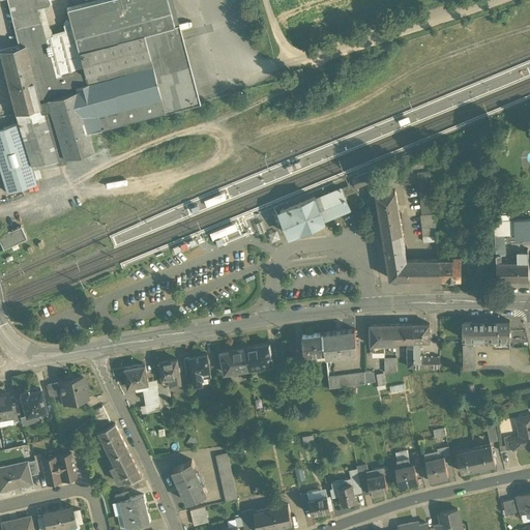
[(48,85),(32,25),(40,23),(36,8),(34,0),(11,0),(23,45),(0,49),(0,55),(15,113),(40,106),(38,101),(47,98),(51,97),(48,85)]
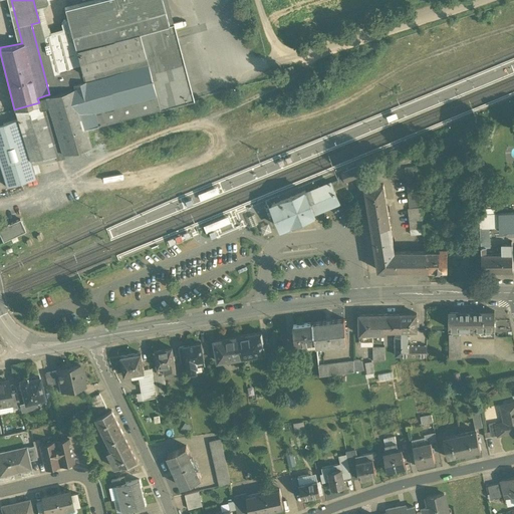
[(33,0),(35,8),(40,7),(46,6),(47,4),(46,0),(33,0)]
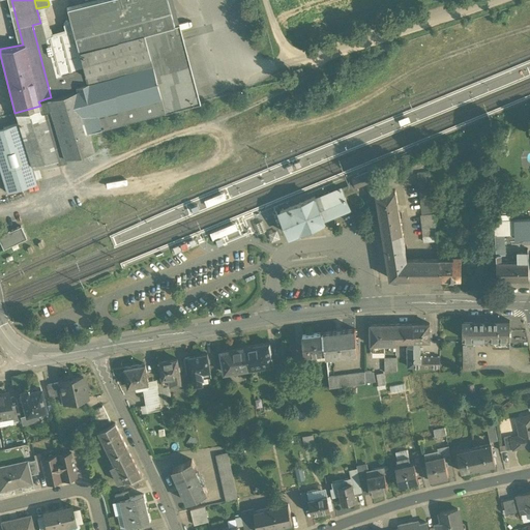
[(168,0),(99,0),(66,8),(72,30),(75,39),(67,41),(76,74),(77,77),(72,79),(55,83),(48,85),(51,97),(47,98),(65,157),(93,151),(92,148),(88,130),(110,125),(111,125),(196,104),(168,0)]
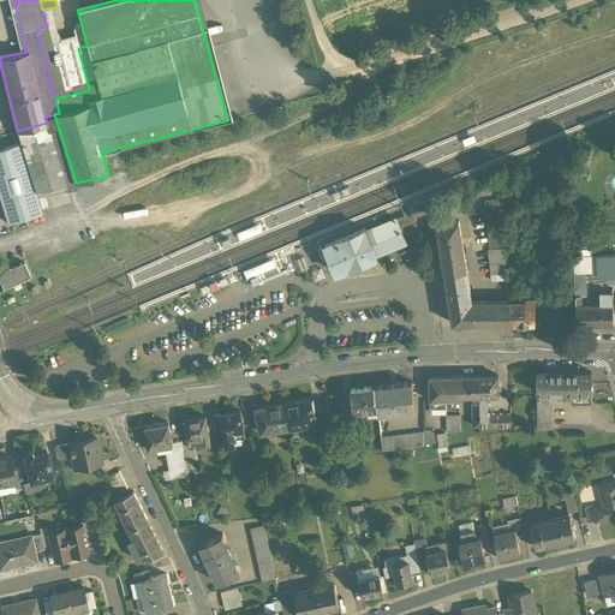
[(64,96),(55,63),(60,61),(58,52),(53,53),(51,43),(49,37),(51,37),(49,31),(48,33),(47,27),(37,29),(55,99),(64,96)]
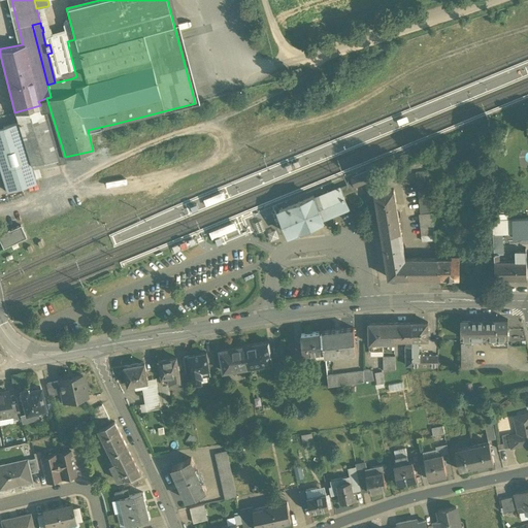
[(72,30),(43,37),(45,45),(50,44),(52,53),(47,54),(55,83),(72,78),(71,74),(75,73),(67,41),(74,39),(72,30)]
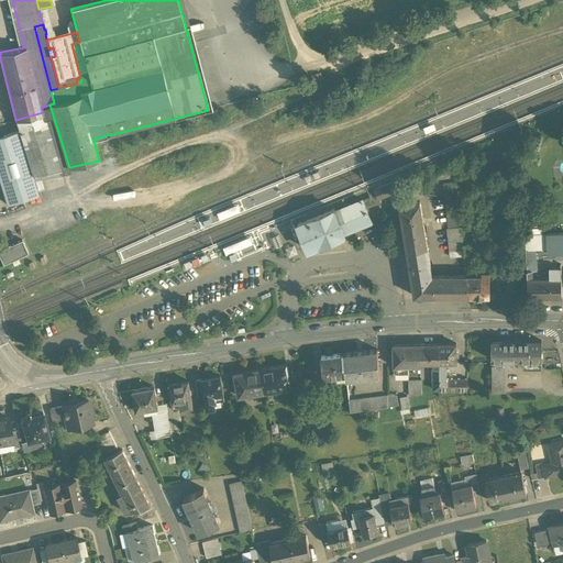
[(43,112),(15,120),(32,174),(59,169),(69,167),(50,105),(41,108),(43,112)]
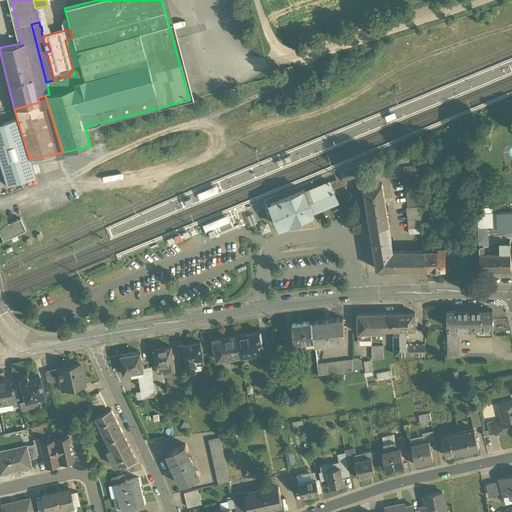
[(17,118),(0,123),(0,166),(6,185),(34,177),(17,118)]
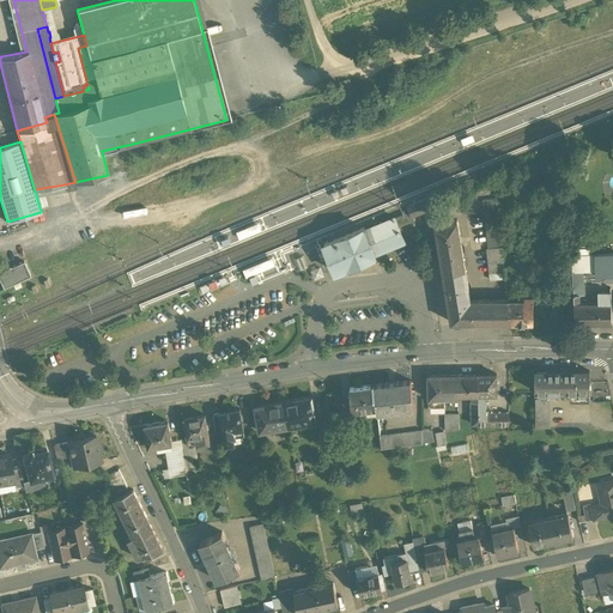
[(479,177),(455,186),(460,196),(483,187),(479,177)]
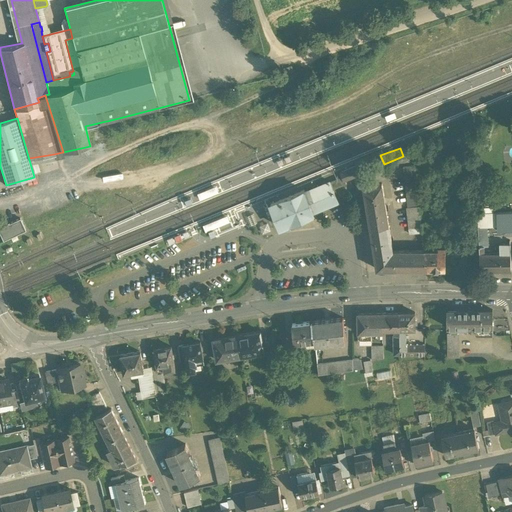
[(355,167),(341,172),(343,177),(344,181),(345,180),(358,175),(355,167)]
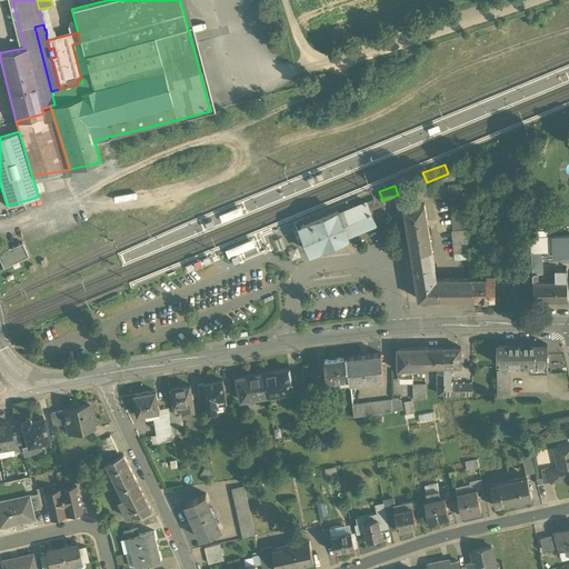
[(469,259),(469,256),(468,247),(461,186),(448,186),(456,260),(469,259)]
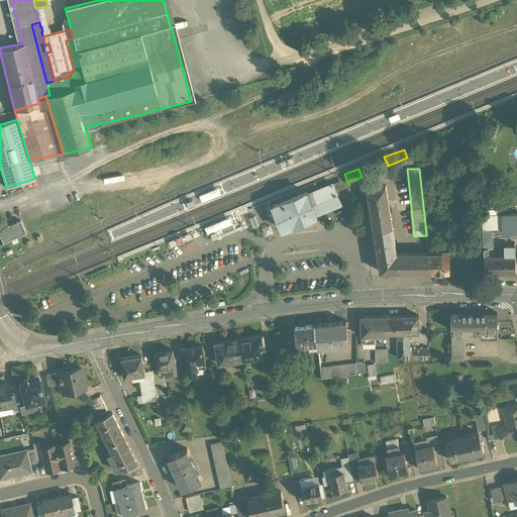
[(346,179),(333,185),(335,191),(349,186),(348,182),(347,183),(346,179)]
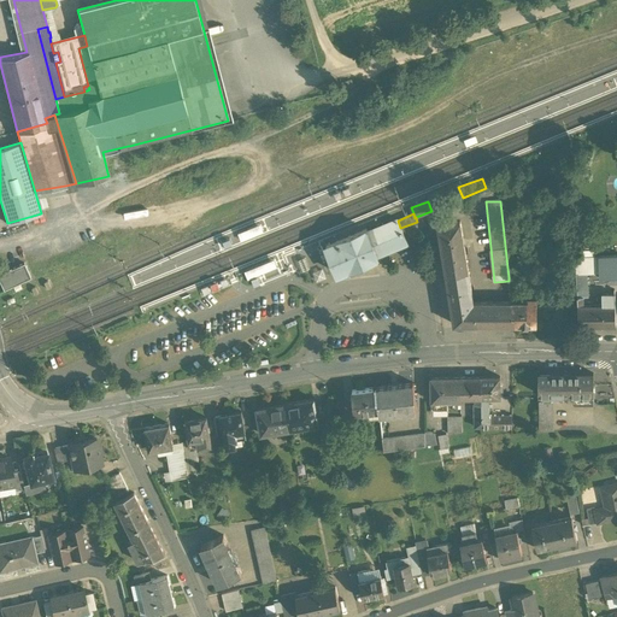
[(397,219),(368,231),(375,246),(377,254),(406,242),(400,228),(398,221),(397,219)]
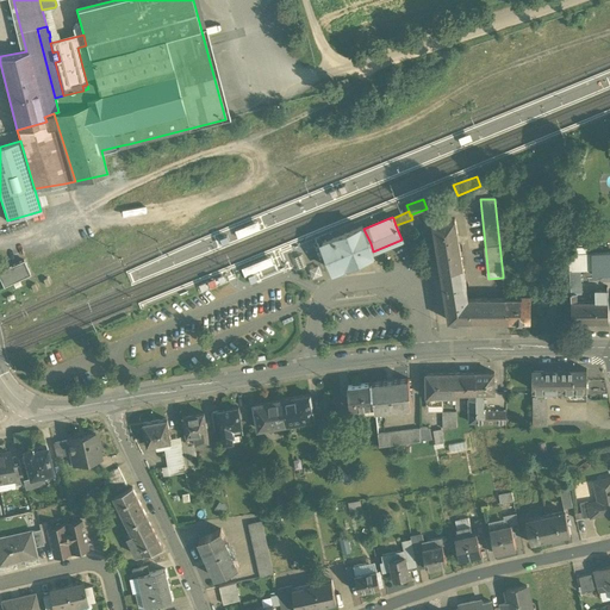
[(505,299),(467,298),(454,219),(433,222),(449,322),(508,321),(505,299)]
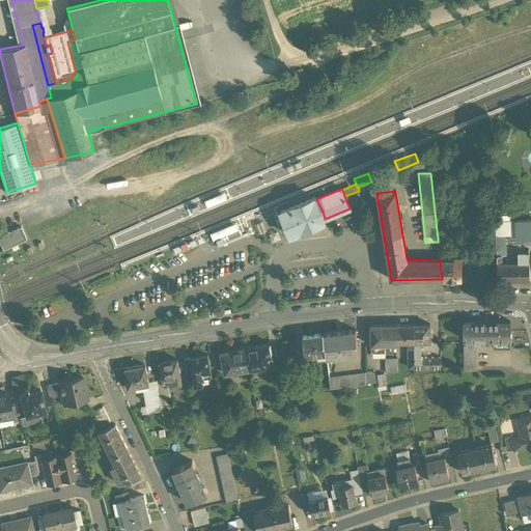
[(223,195),(222,193),(204,200),(206,207),(224,200),(223,195)]
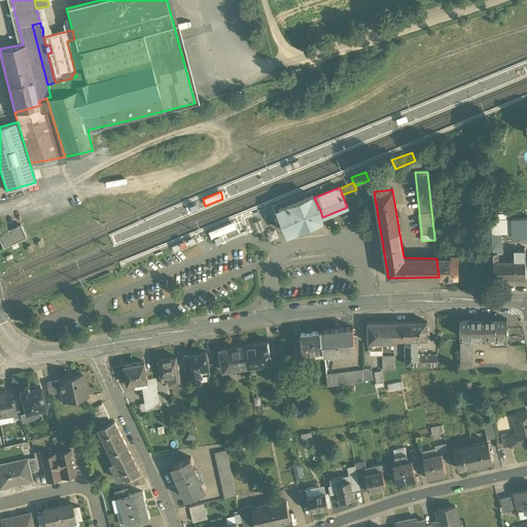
[(313,196),(278,210),(288,234),(323,219),(322,217),(320,210),(314,198),(313,196)]
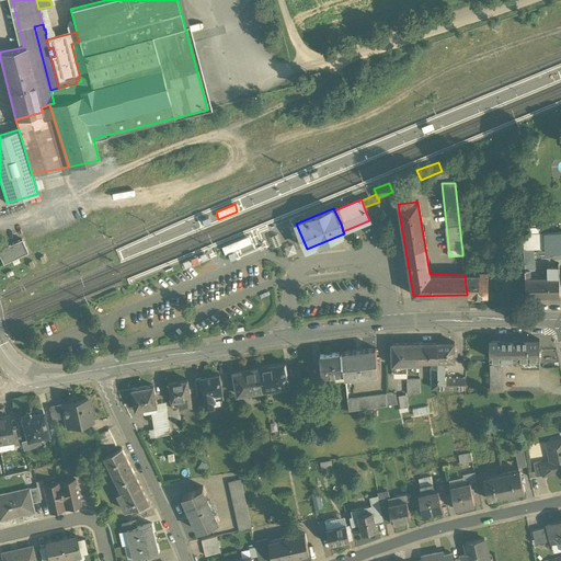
[(560,232),(545,233),(545,248),(545,252),(560,252),(560,232)]
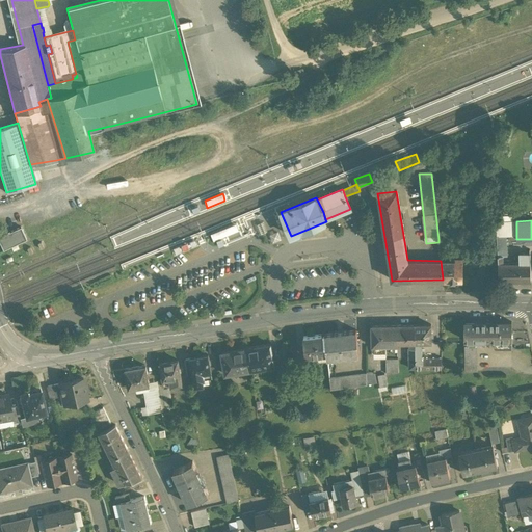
[(497,222),(497,235),(506,235),(516,235),(516,221),(497,222)]
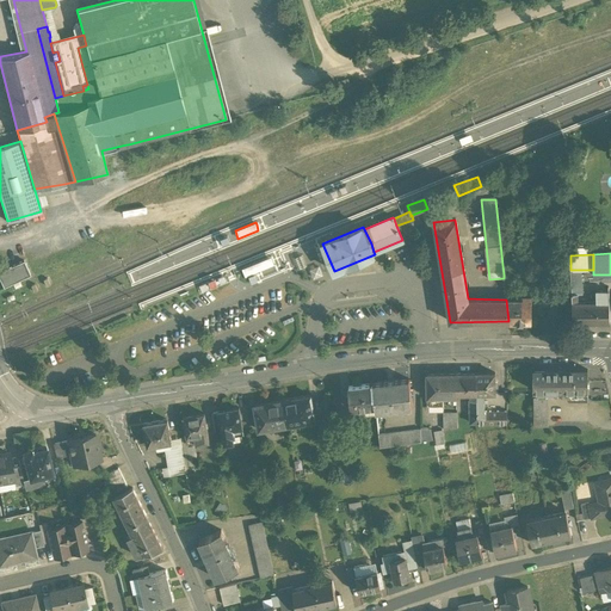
[(270,258),(242,269),(246,276),(272,265),(271,261),(270,258)]
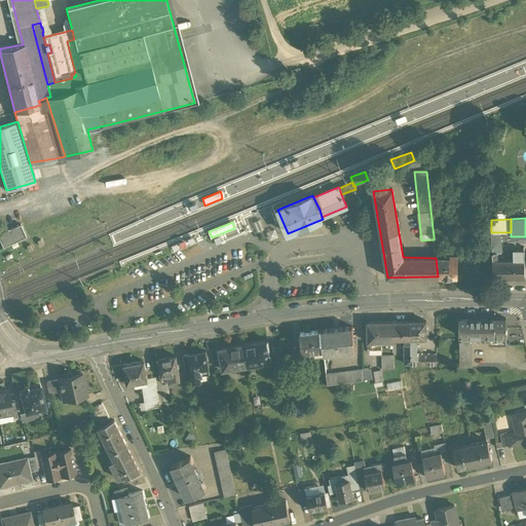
[(21,224),(0,233),(0,240),(3,247),(26,236),(21,224)]
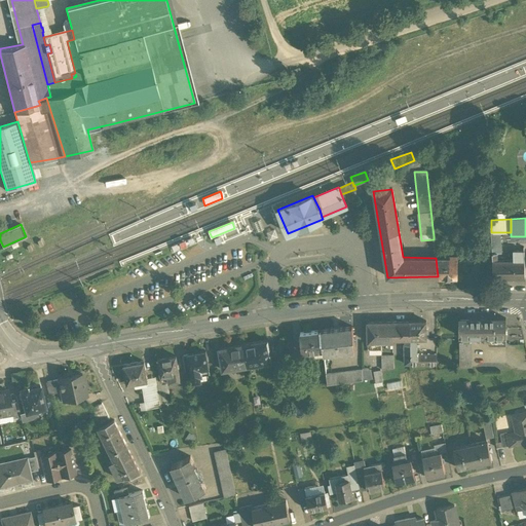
[(500,232),(491,232),(492,253),(497,253),(497,254),(501,253),(500,232)]
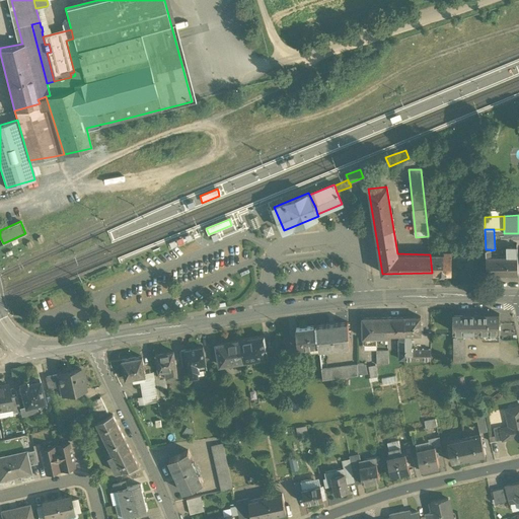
[(517,246),(507,247),(507,256),(508,274),(518,274),(517,246)]
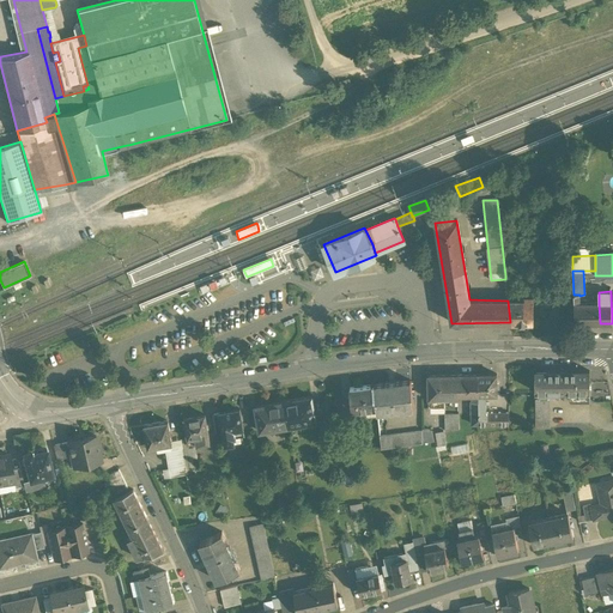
[(533,298),(525,298),(525,301),(508,301),(510,322),(534,322),(534,301),(533,301),(533,298)]
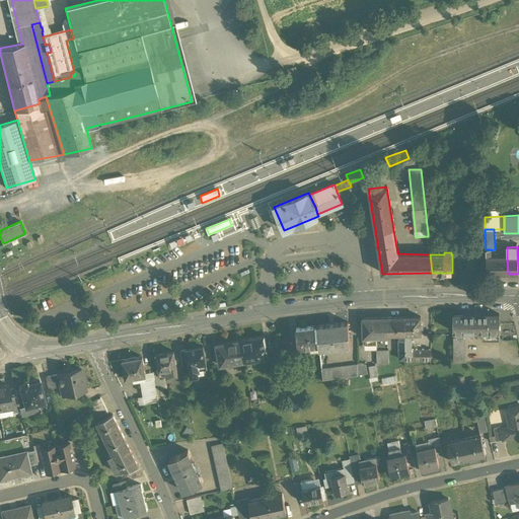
[(491,257),(486,257),(487,274),(508,274),(507,256),(491,257)]
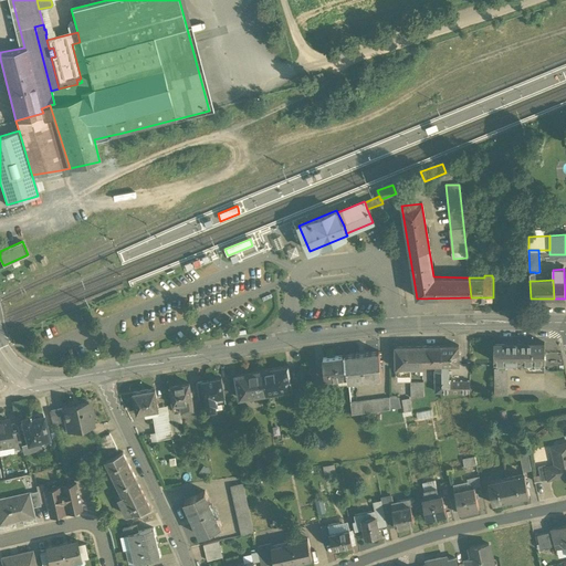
[(544,363),(544,343),(522,343),(522,342),(516,342),(516,343),(494,343),(494,363),(499,363),(505,363),(526,363),(544,363)]
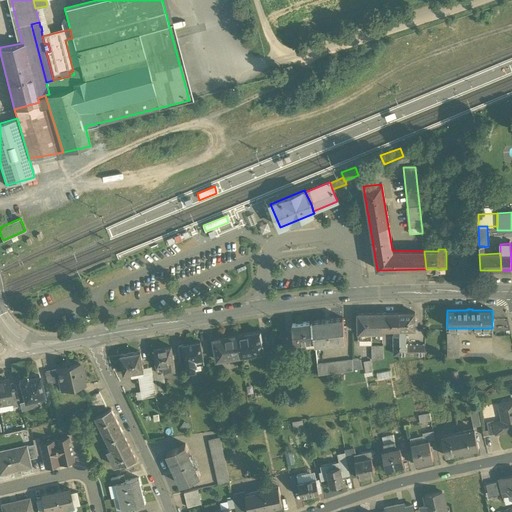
[(400,312),(382,313),(383,332),(386,332),(386,330),(395,330),(395,335),(400,335),(400,312)]
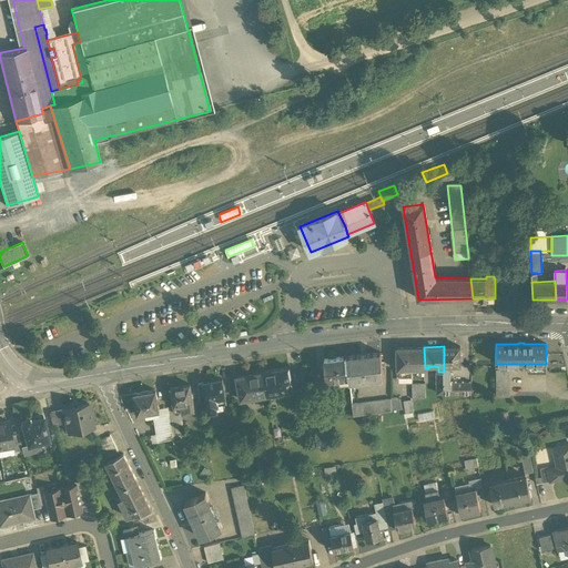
[(460,346),(444,346),(444,372),(444,383),(450,383),(450,365),(462,365),(460,346)]
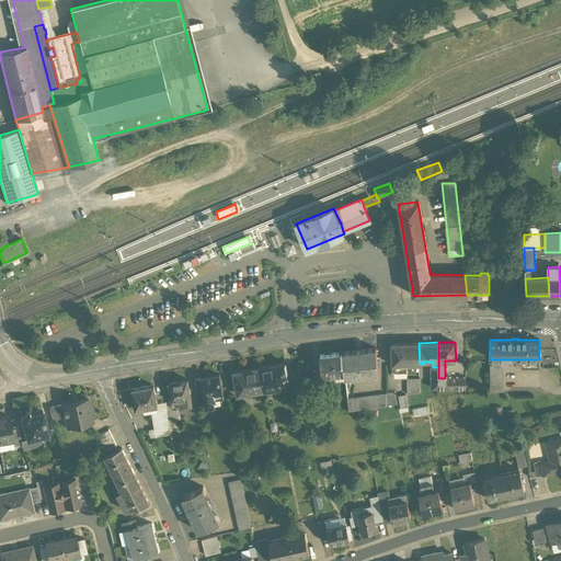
[(419,343),(392,343),(393,365),(420,364),(419,343)]
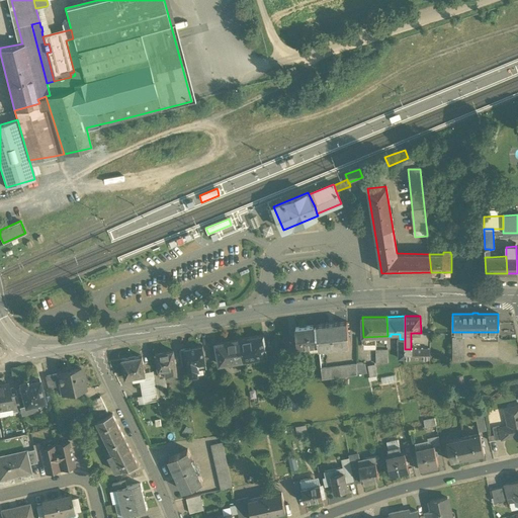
[(347,322),(316,326),(318,345),(319,349),(349,345),(347,322)]
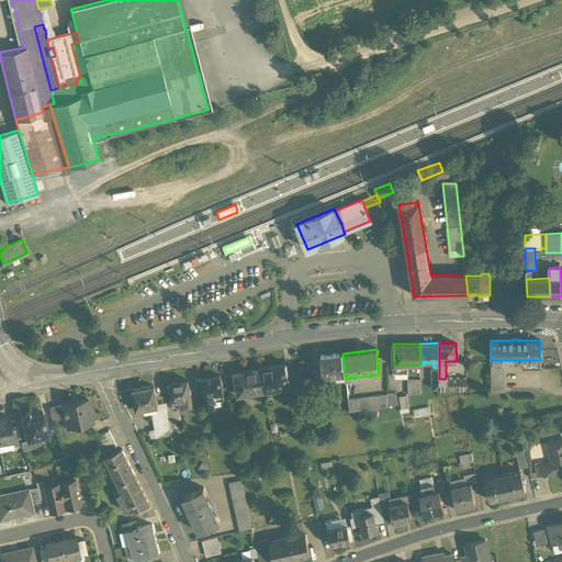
[(343,352),(321,356),(322,363),(319,363),(319,368),(323,368),(323,377),(332,375),(345,374),(343,353),(343,352)]
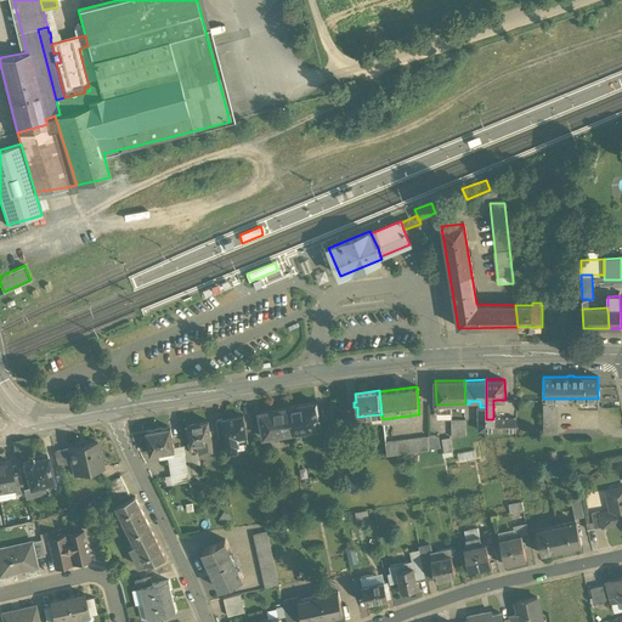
[(599,408),(598,399),(578,399),(578,408),(599,408)]
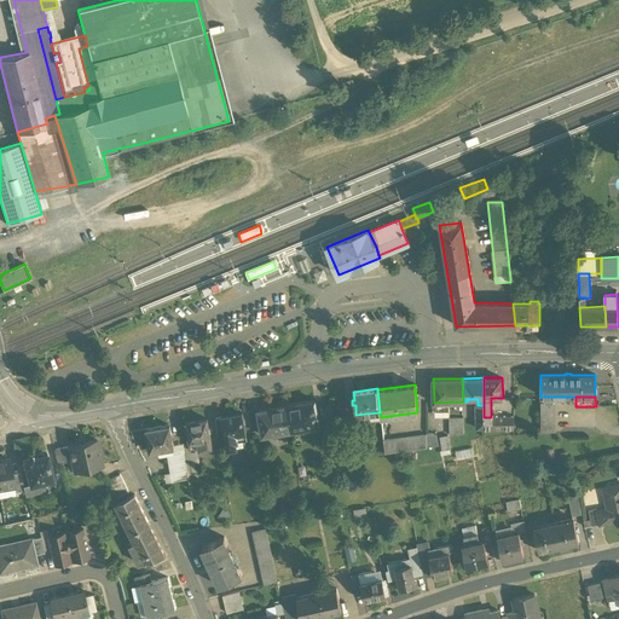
[(314,400),(285,405),(290,431),(319,426),(314,400)]
